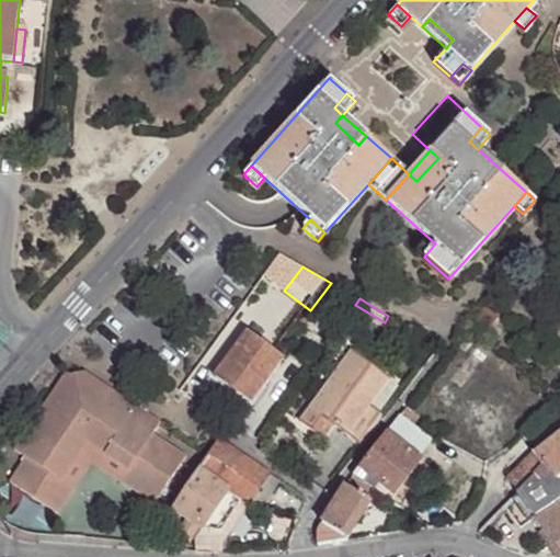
[(496,315),(483,304),(472,318),(486,328),(496,315)]
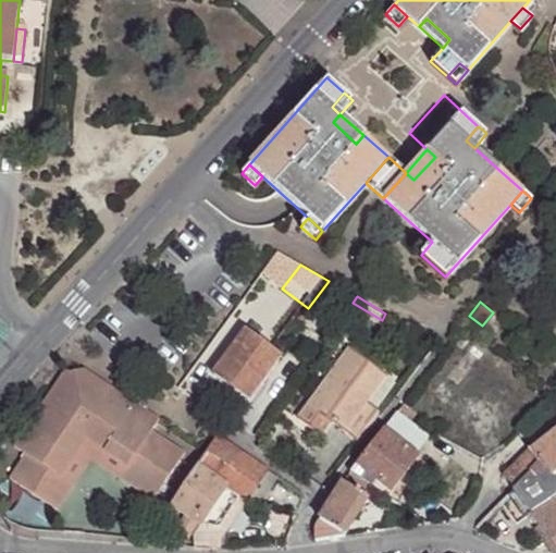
[(281,353),(244,327),(211,371),(248,397),(281,353)]
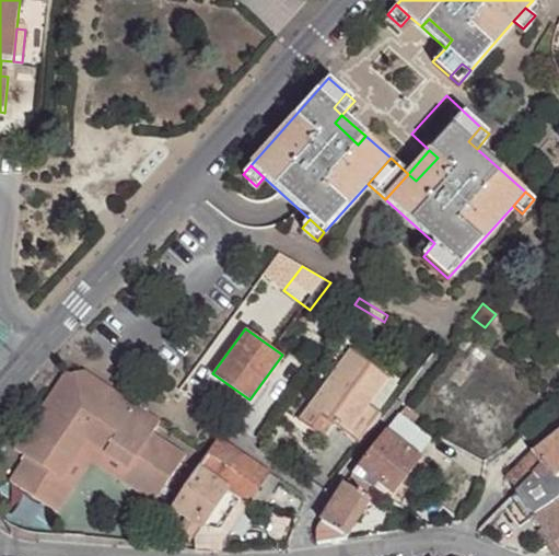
[(462,331),(454,340),(462,345),(468,335),(462,331)]
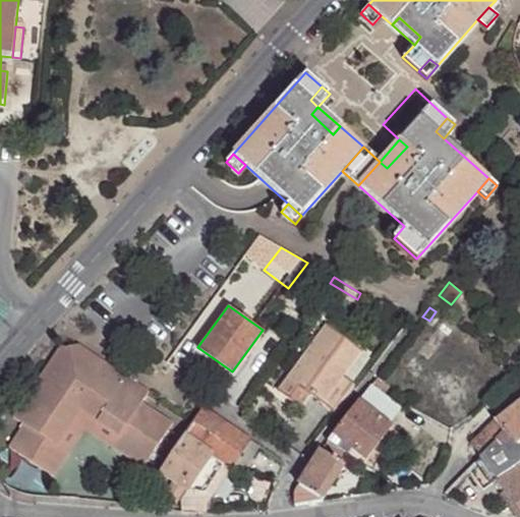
[(362,348),(326,323),(277,389),(300,406),(310,393),(324,403),(344,374),(362,348)]
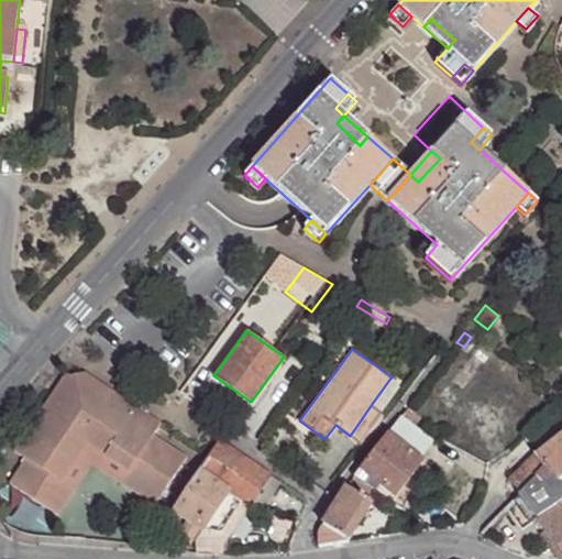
[(8,480),(56,513),(73,489),(62,481),(88,442),(129,469),(121,481),(154,503),(186,455),(152,433),(160,420),(105,384),(95,386),(84,380),(81,370),(62,374),(14,448),(24,456),(8,480)]
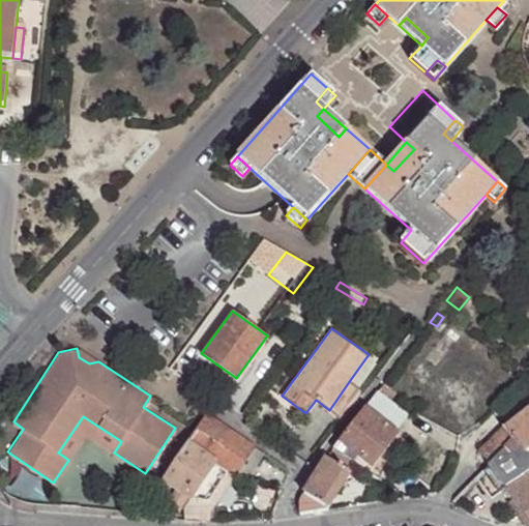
[(89,363),(98,361),(77,348),(79,357),(89,363)]
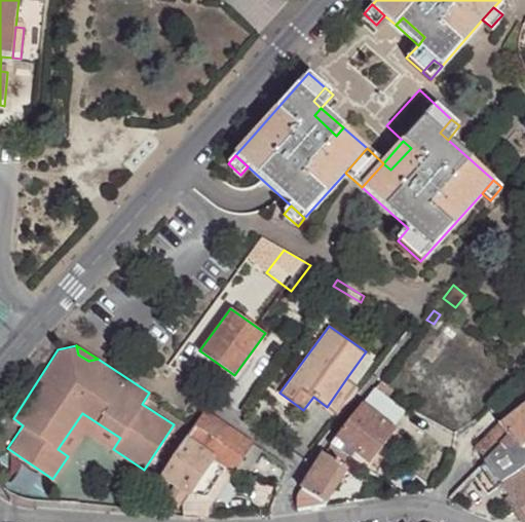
[(333,411),(353,381),(347,377),(327,407),(333,411)]
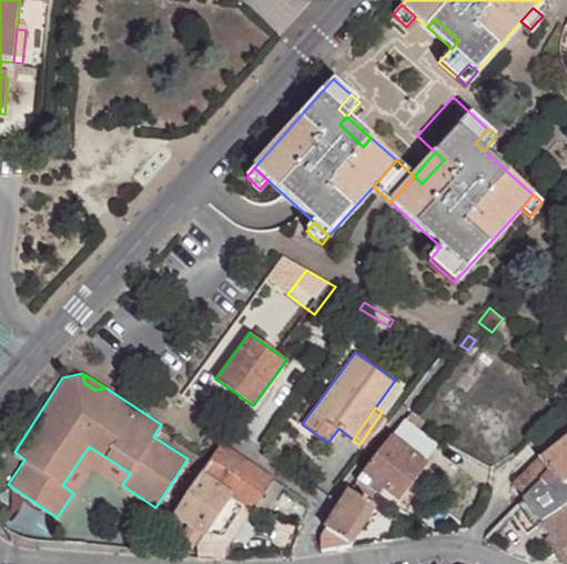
[(411,409),(403,418),(417,427),(424,420),(411,409)]
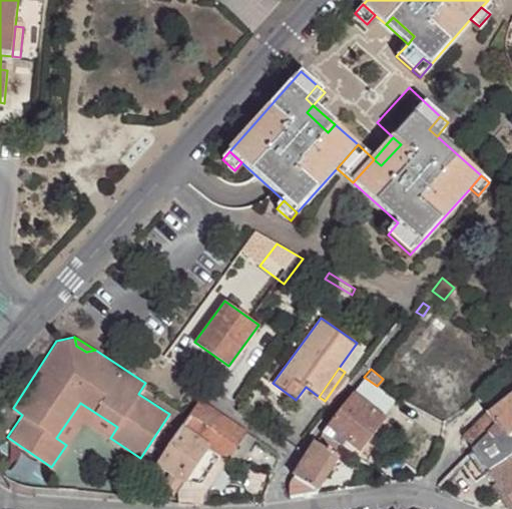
[(327,426),(359,450),(384,417),(381,415),(393,398),(377,386),(364,377),(352,393),(327,426)]
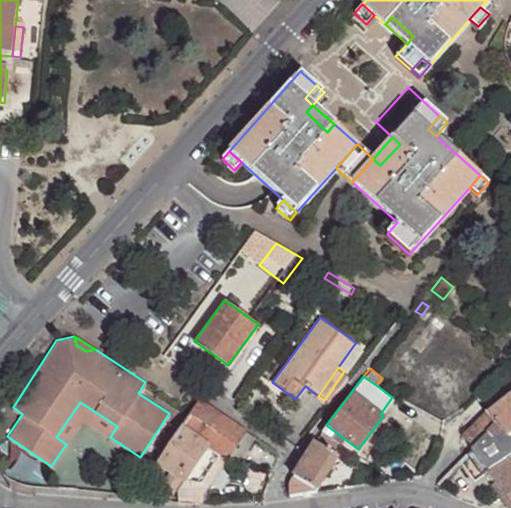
[(505,435),(510,430),(510,391),(486,409),(495,422),(505,435)]
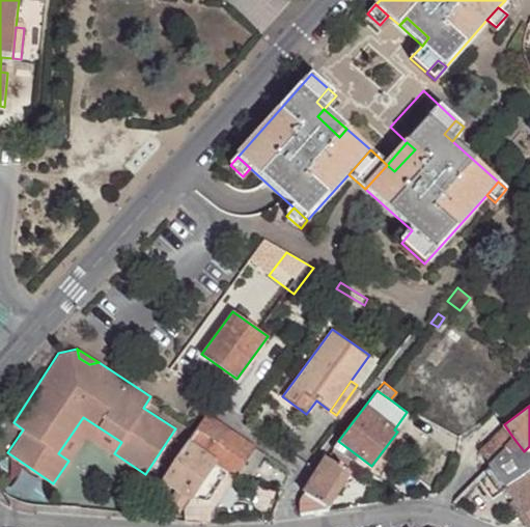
[(187,441),(171,465),(162,479),(174,488),(189,497),(184,508),(184,517),(195,518),(197,498),(207,499),(223,476),(228,480),(233,474),(238,468),(252,445),(205,412),(187,441)]
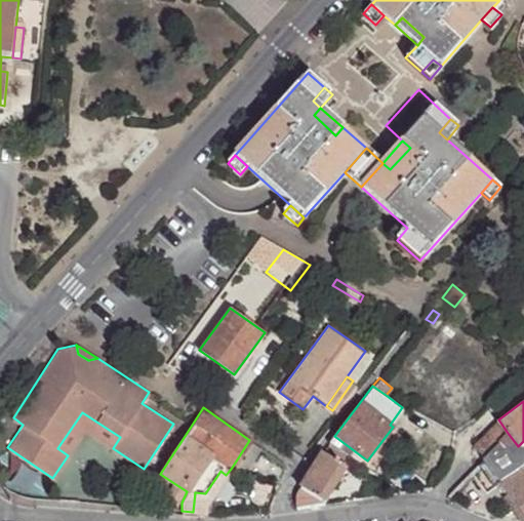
[(68,455),(86,430),(113,448),(120,437),(82,412),(57,448),(68,455)]
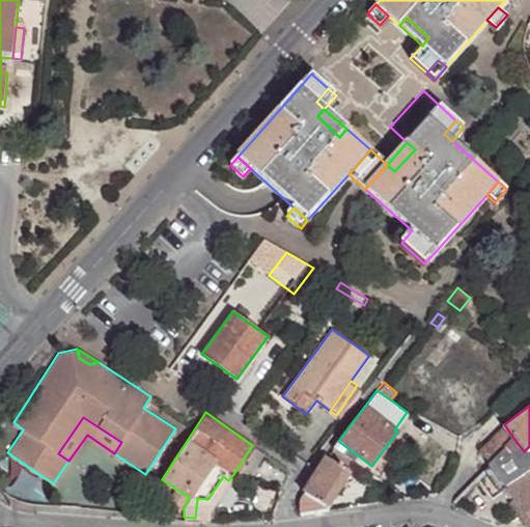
[(513,438),(504,424),(478,450),(490,462),(513,438)]
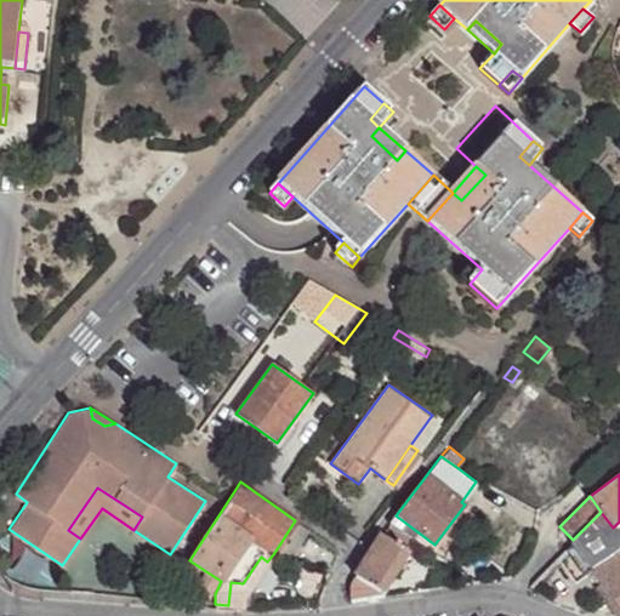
[(570,541),(619,611),(619,536),(613,528),(601,512),(573,540),(570,541)]
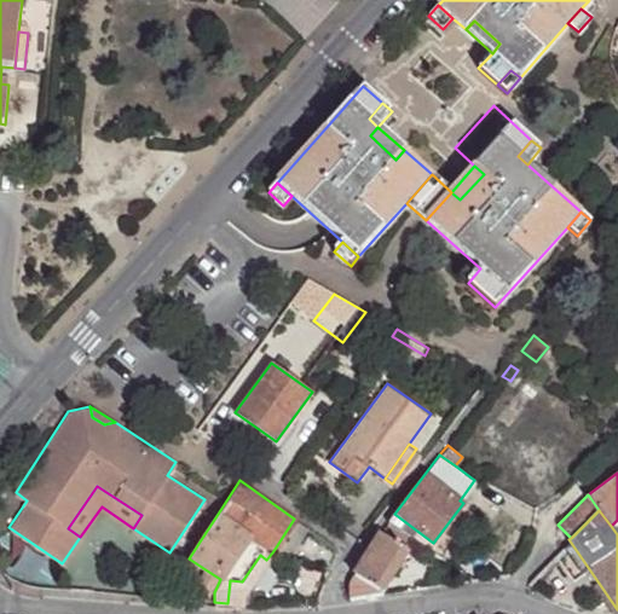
[(429,548),(433,543),(394,514),(388,522),(415,540),(429,548)]
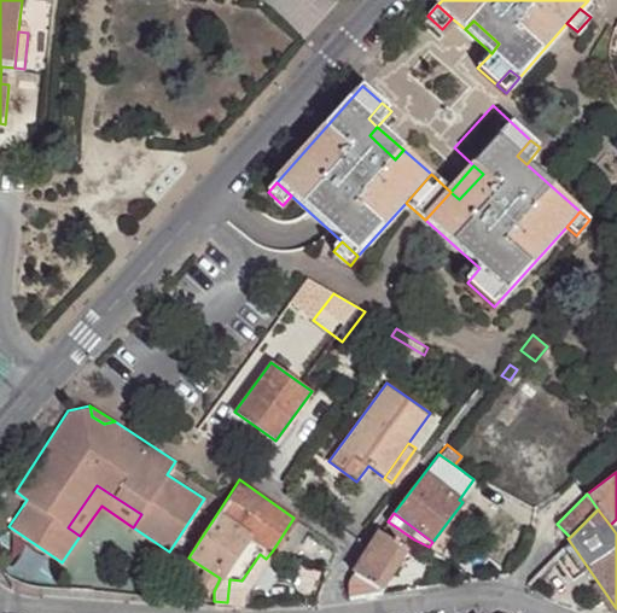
[(408,549),(414,539),(388,521),(380,531),(408,549)]
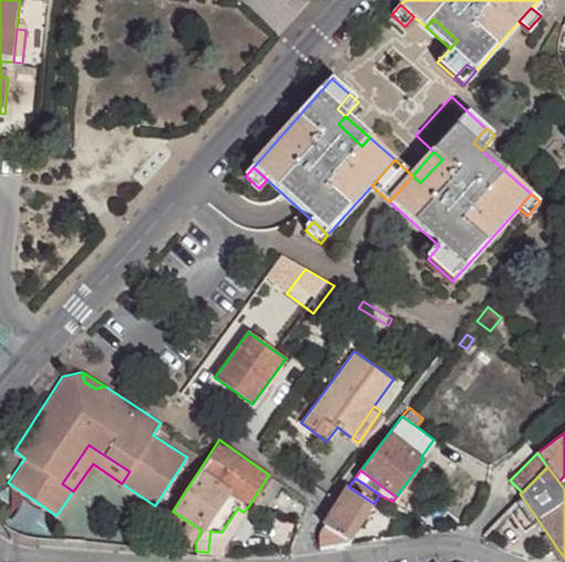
[(347,545),(349,542),(374,503),(348,487),(323,524),(321,529),(318,532),(317,540),(318,547),(337,544),(347,545)]
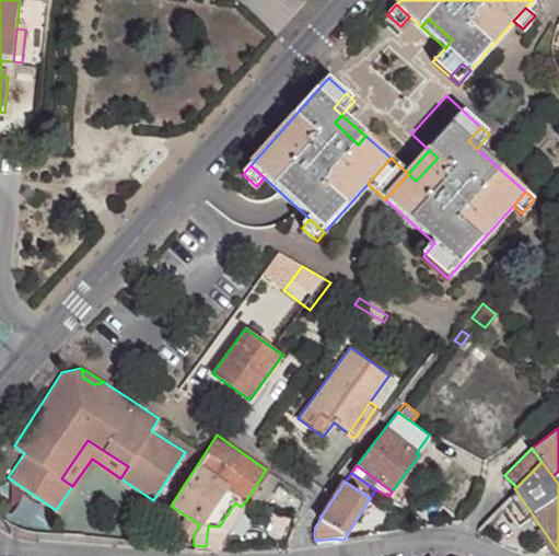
[(261,501),(251,494),(246,500),(258,506),(261,501)]
